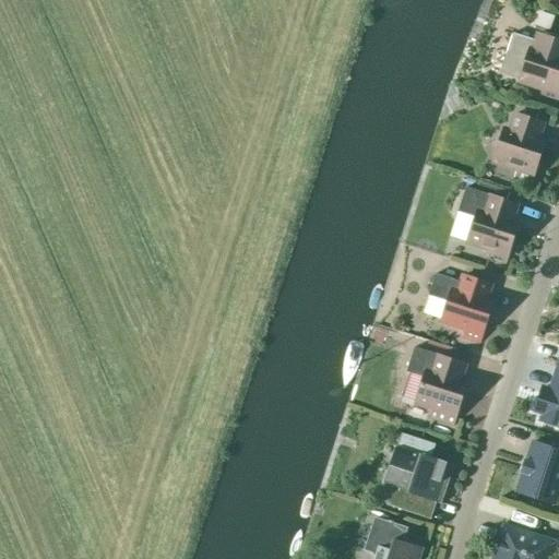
[(534,24),(548,28),(551,16),(538,12),(534,24)]
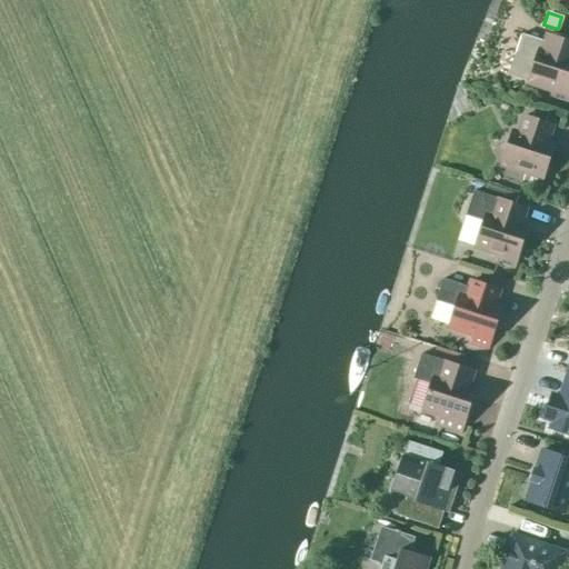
[(568,40),(548,35),(546,41),(522,33),(515,56),(533,61),(528,80),(553,88),(549,100),(567,106),(568,97),(568,40)]
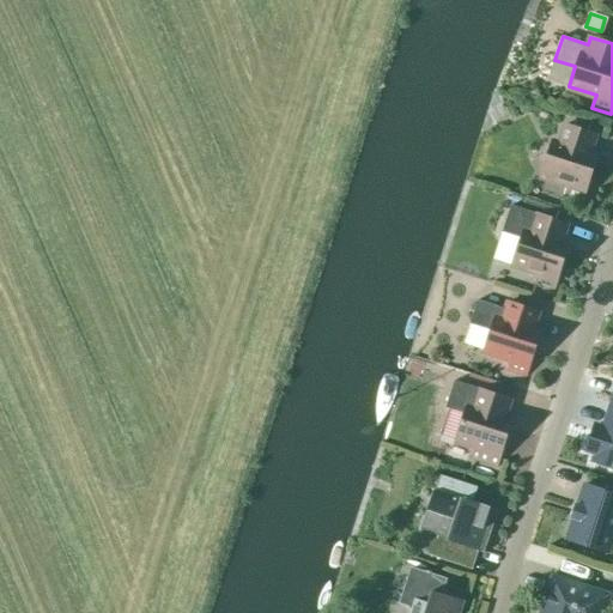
[(557,150),(550,147),(541,175),(568,183),(564,196),(582,202),(595,162),(587,159),(595,134),(565,125),(557,150)]
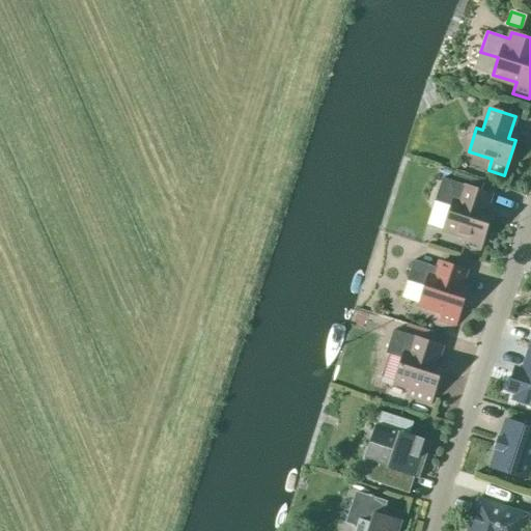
[(435,201),(450,206),(443,229),(467,236),(464,248),(479,253),(491,218),(483,216),(491,194),(442,177),(435,201)]
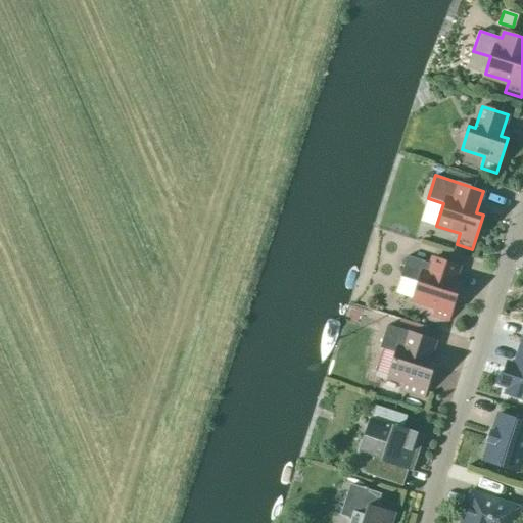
[(448,323),(459,288),(453,286),(459,266),(433,257),(431,264),(408,256),(400,277),(418,282),(413,299),(436,306),(432,318),(448,323)]
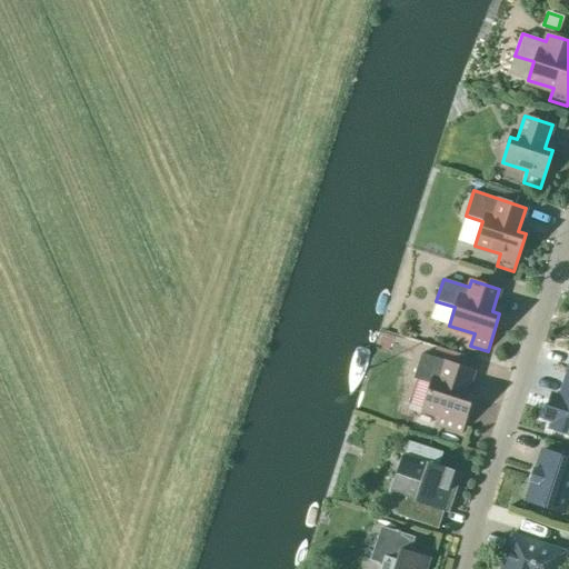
[(413,378),(430,383),(422,408),(439,413),(436,425),(461,433),(473,396),(466,393),(473,370),(421,353),(413,378)]
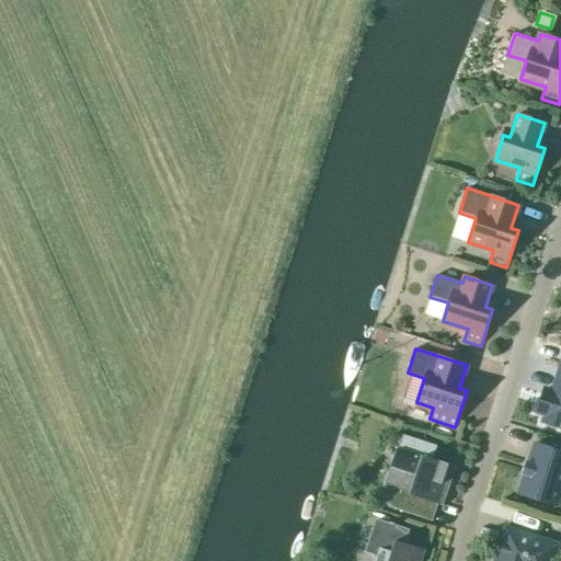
[(560,366),(552,392),(544,389),(537,411),(546,414),(542,423),(560,428),(560,366)]
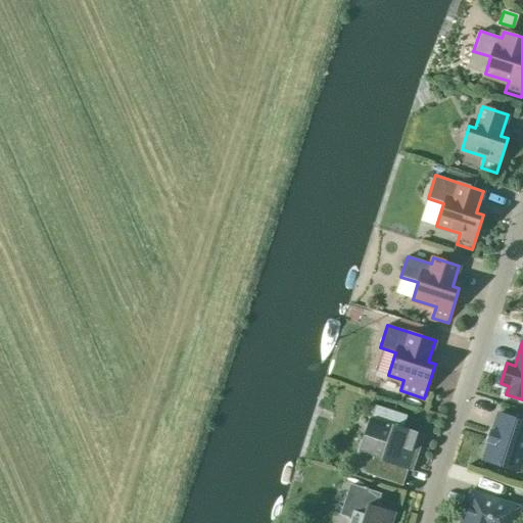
[(401,428),(406,417),(397,414),(377,407),(361,453),(368,455),(363,471),(363,470),(362,472),(402,485),(402,484),(401,483),(407,468),(411,469),(411,468),(408,467),(419,435),(421,436),(422,435),(401,428)]
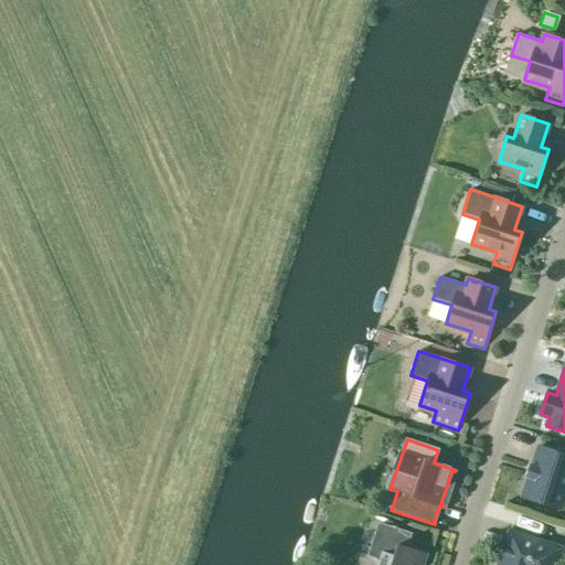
[(564,455),(539,446),(532,466),(530,466),(526,477),(529,477),(522,497),(560,509),(564,492),(564,455)]
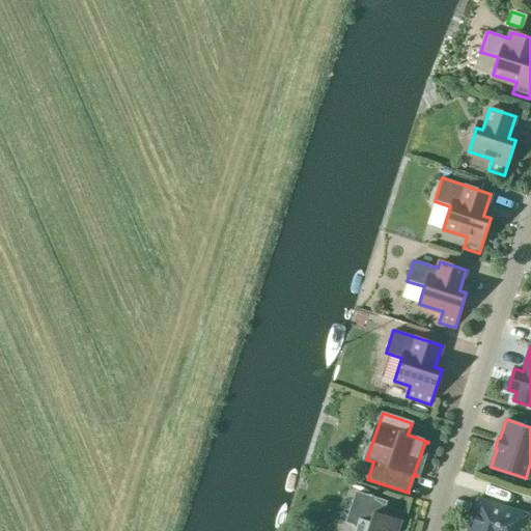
[(506,502),(509,491),(483,484),(480,496),(506,502)]
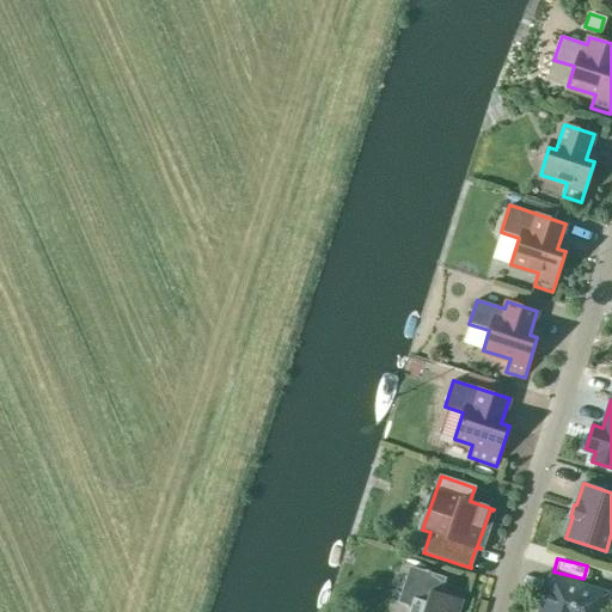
[(446,594),(442,588),(445,579),(410,567),(399,601),(408,605),(412,611),(411,611),(456,611),(460,600),(464,601),(464,600),(446,594)]
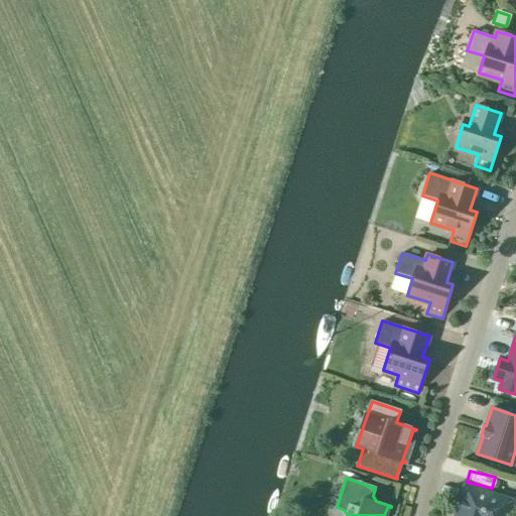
[(508,515),(513,501),(465,486),(457,510),(456,510),(454,515),(508,515)]
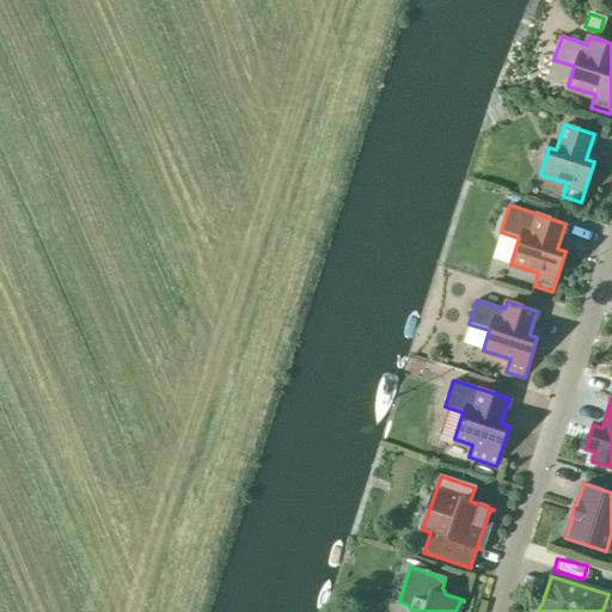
All buildings are outlined.
